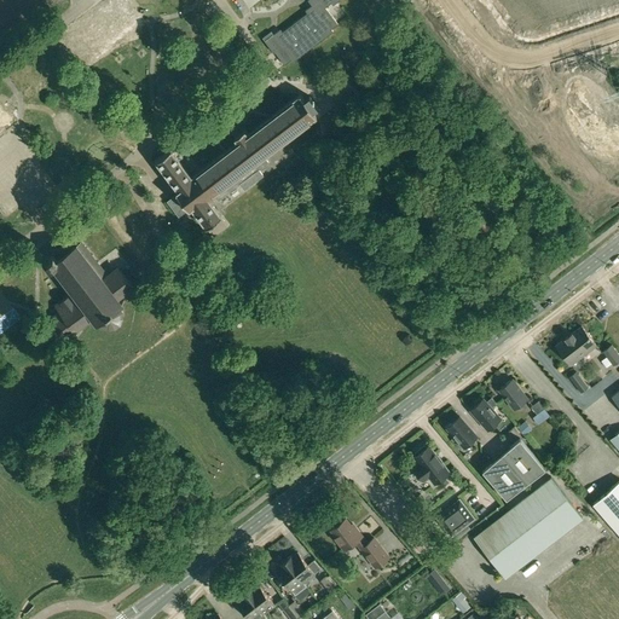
[(312,6),(306,11),(307,13),(282,33),(281,30),(273,35),(271,32),(262,39),(265,41),(273,52),(275,52),(284,64),(291,59),(293,62),(334,32),(331,29),(339,24),(325,7),(331,3),(334,5),(340,0),(307,0),(308,0),(312,6)]
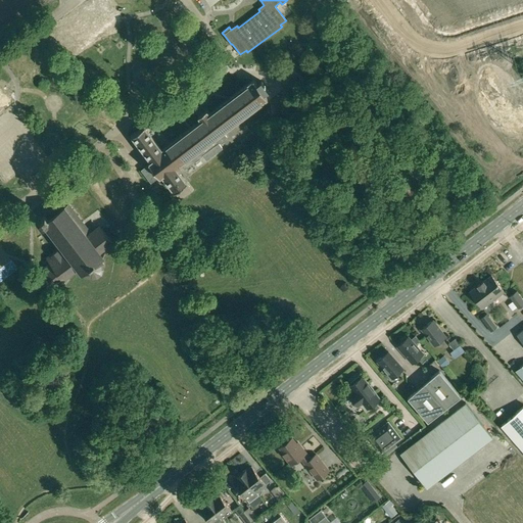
[(144,127),(133,136),(152,161),(149,163),(159,177),(162,175),(181,199),(192,190),(185,180),(178,172),(183,169),(184,171),(185,171),(184,170),(202,155),(206,160),(223,148),(219,143),(227,137),(223,132),(268,98),(265,94),(269,91),(262,81),(256,84),(254,81),(209,114),(206,110),(199,115),(202,120),(189,130),(170,145),(162,150),(144,127)]
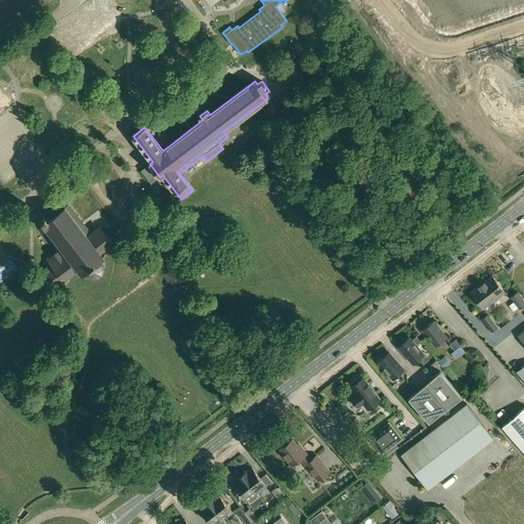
[(101,260),(100,259),(101,258),(105,255),(105,254),(102,256),(99,252),(112,243),(99,227),(93,232),(89,227),(87,229),(69,205),(60,211),(56,205),(44,214),(45,216),(41,219),(44,223),(41,225),(59,250),(47,259),(51,263),(44,269),(58,289),(69,280),(67,277),(79,268),(81,272),(79,274),(80,274),(84,271),(85,271),(86,272),(87,273),(89,274),(90,275),(91,275),(92,275),(93,275),(94,275),(96,275),(97,275),(98,274),(99,273),(100,273),(101,272),(101,271),(102,269),(102,268),(103,267),(103,266),(103,265),(103,263),(102,262),(102,261),(101,260)]
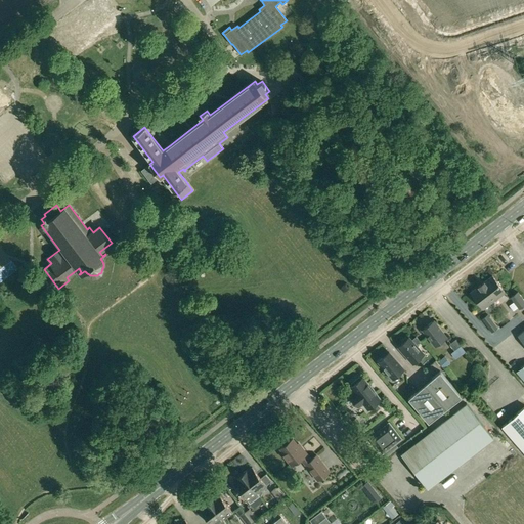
[(479,287),(471,293),(483,309),(505,293),(492,276),(484,282),(484,281),(478,287),(479,287)]
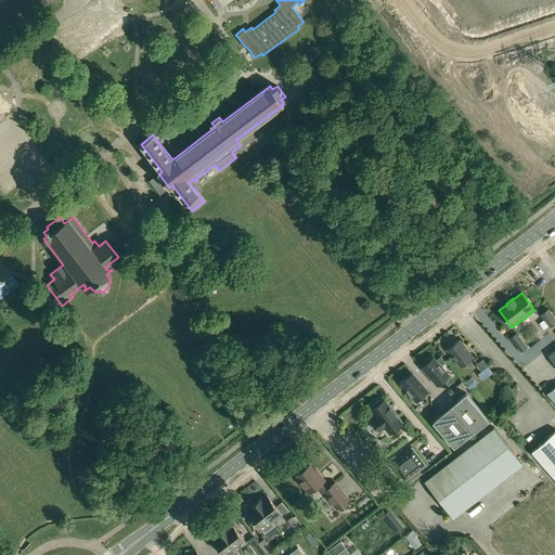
[(554,318),(549,309),(541,315),(550,327),(554,323),(554,318)]
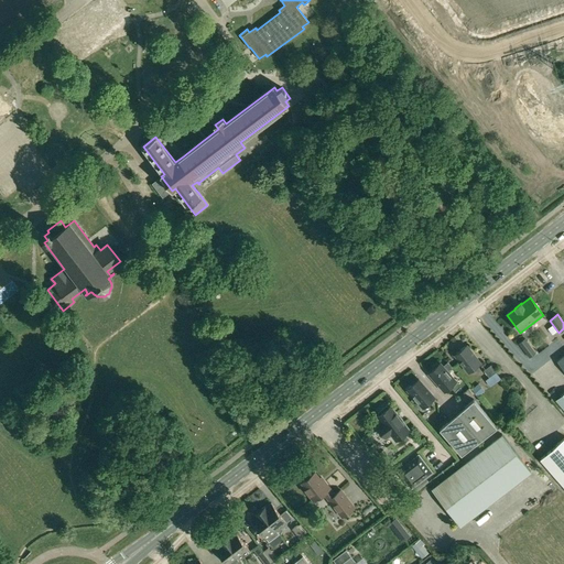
[(517,344),(528,358),(534,353),(524,338),(517,344)]
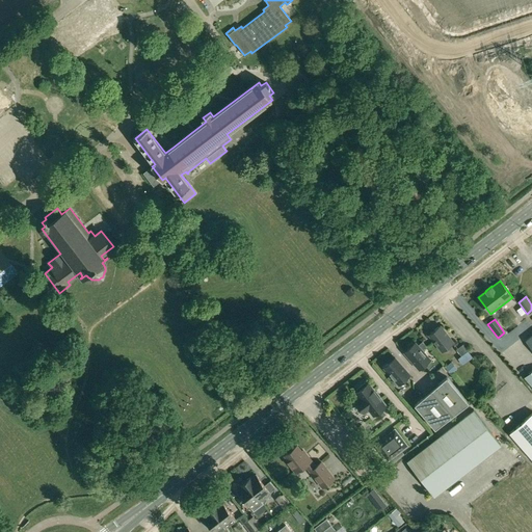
[(441,325),(429,335),(442,351),(453,343),(441,325)]
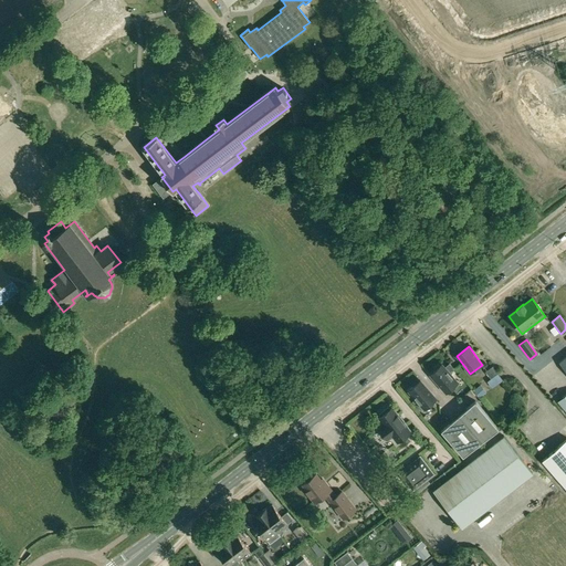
[(430,374),(432,377),(447,392),(458,383),(441,365),(440,366),(438,365),(435,368),(436,369),(430,374)]
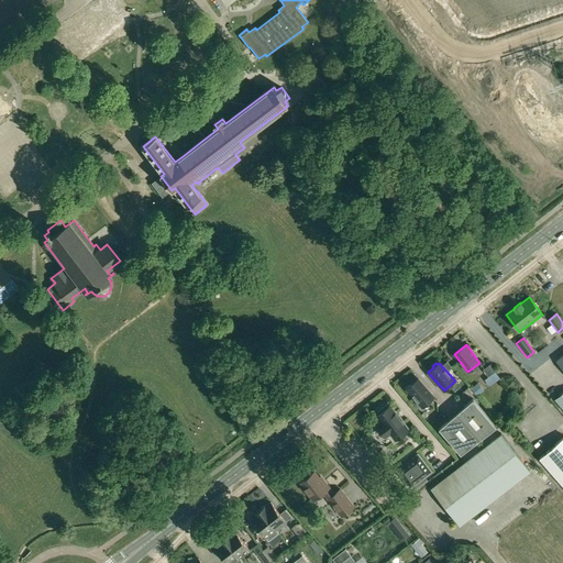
[(483,370),(488,376),(495,372),(489,364),(483,370)]
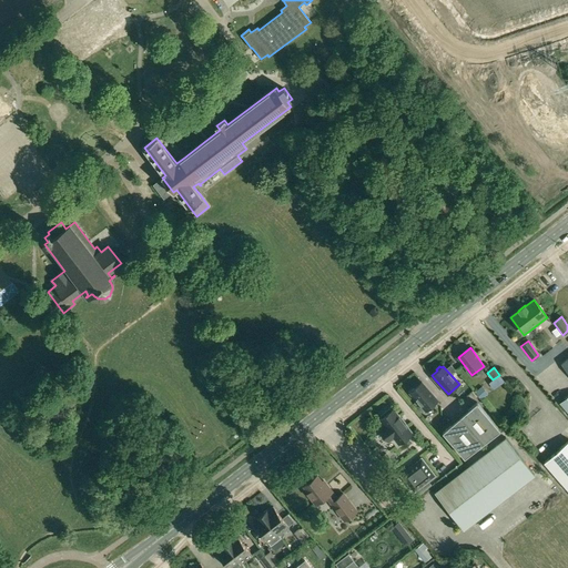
[(422,382),(418,385),(411,392),(426,411),(437,401),(422,382)]
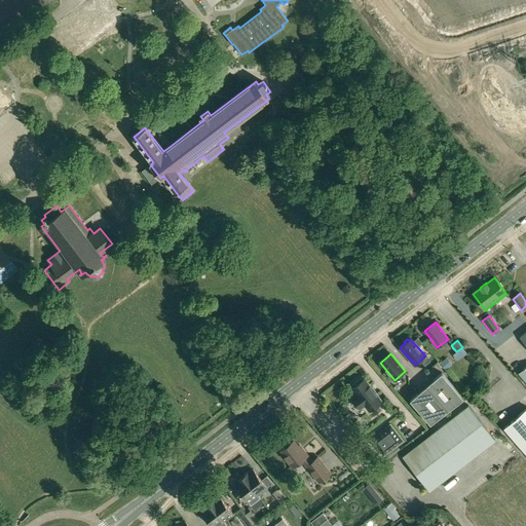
[(447,358),(441,364),(446,370),(453,365),(447,358)]
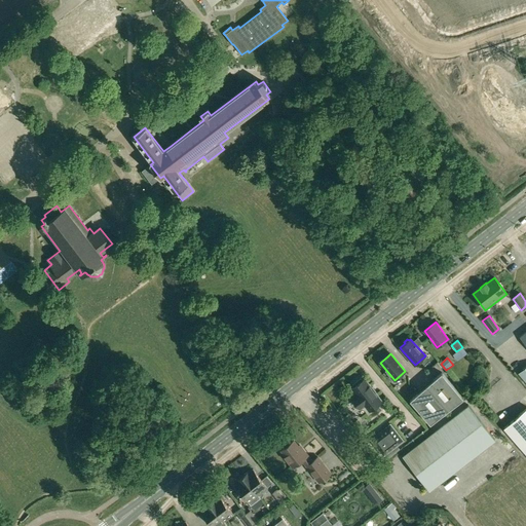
[(447,411),(463,398),(442,372),(425,386),(447,411)]
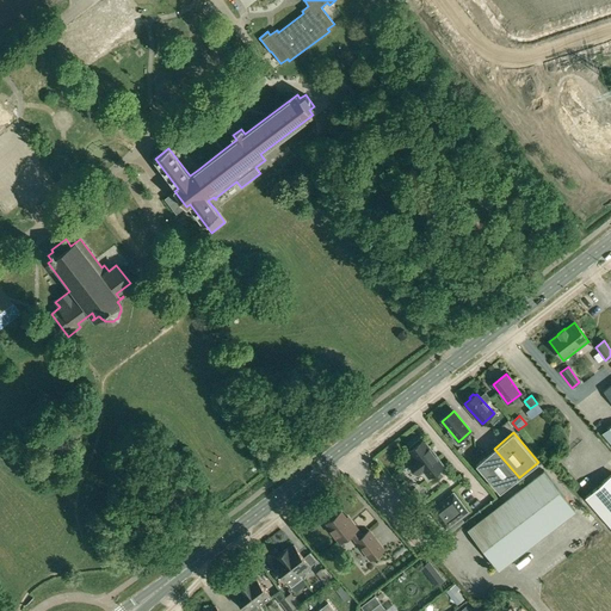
[(419,439),(409,448),(412,449),(408,451),(414,458),(408,463),(418,475),(424,470),(429,477),(444,467),(424,440),(420,442),(419,439)]
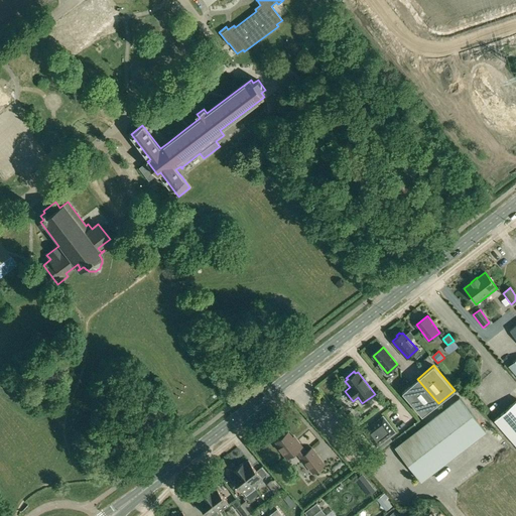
[(438,403),(417,379),(402,392),(422,415),(438,403)]
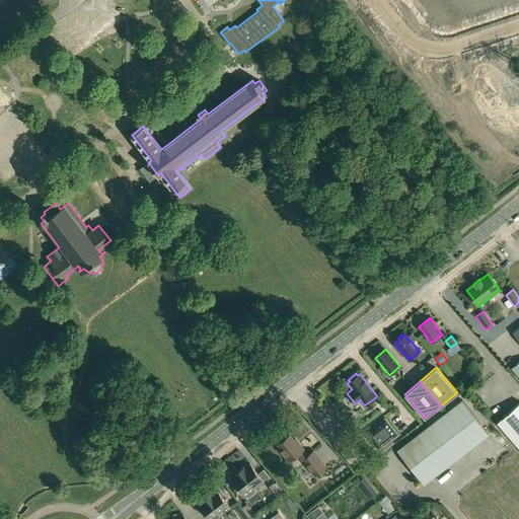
[(462,399),(397,449),(424,484),(489,434),(462,399)]
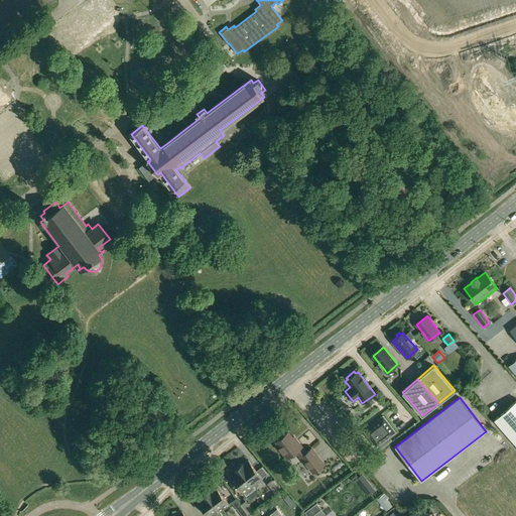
[(515,400),(495,419),(515,443),(515,400)]
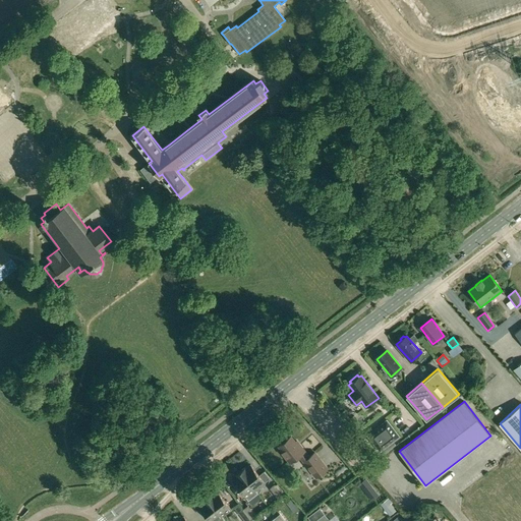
[(393,441),(399,437),(387,420),(367,435),(380,451),(382,450),(393,441)]
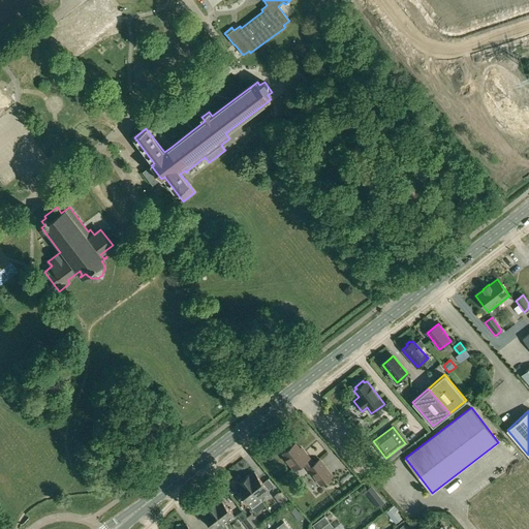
[(285,449),(285,450),(283,453),(287,459),(286,460),(294,470),(304,463),(321,485),(332,476),(319,460),(314,464),(305,453),(304,454),(296,443),(292,445),(292,444),(291,444),(290,444),(289,444),(288,444),(287,444),(287,445),(286,445),(286,446),(285,447),(285,448),(285,449)]
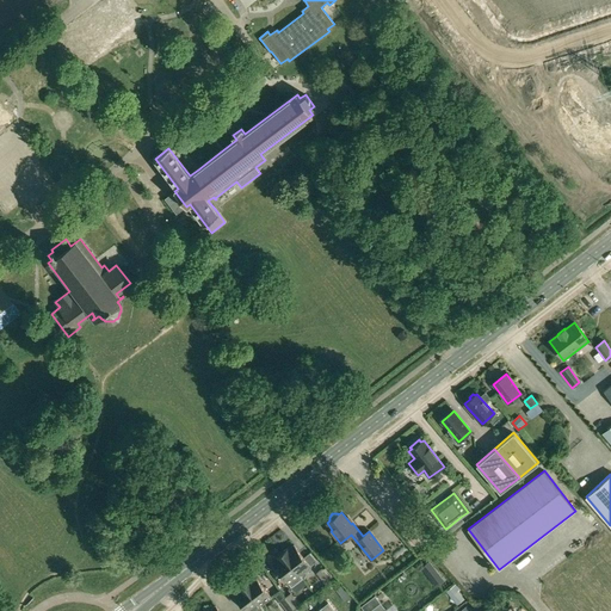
[(461,517),(448,528),(451,532),(464,523),(461,517)]
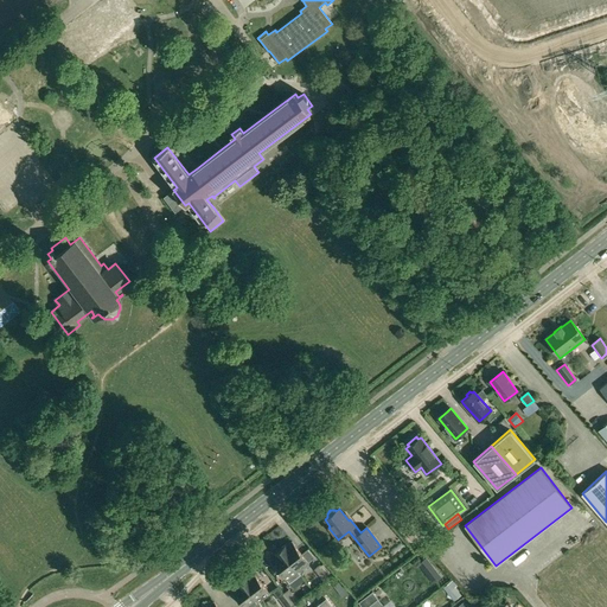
[(286,544),(280,549),(300,575),(301,575),(298,572),(308,563),(292,542),(287,545),(286,544)]
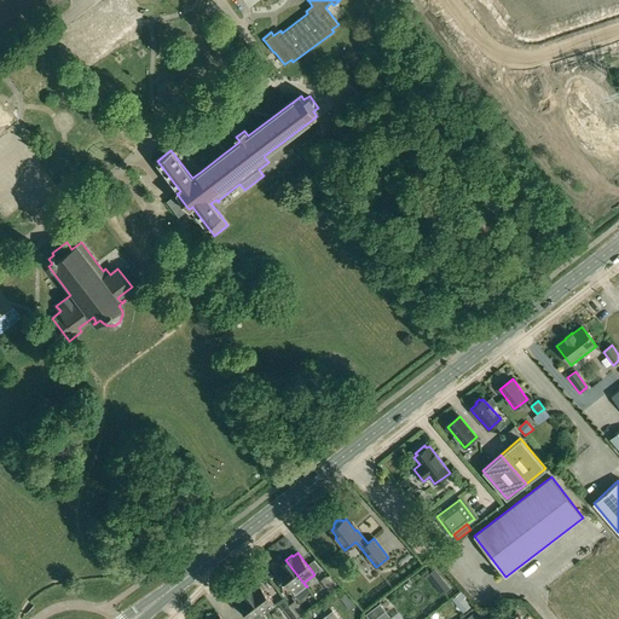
[(395,562),(399,567),(411,556),(408,553),(395,562)]
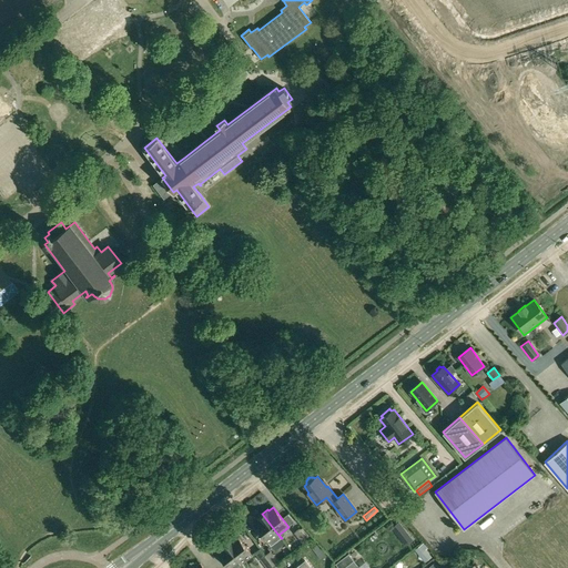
[(281,538),(262,514),(256,518),(257,519),(253,523),(271,546),(281,538)]
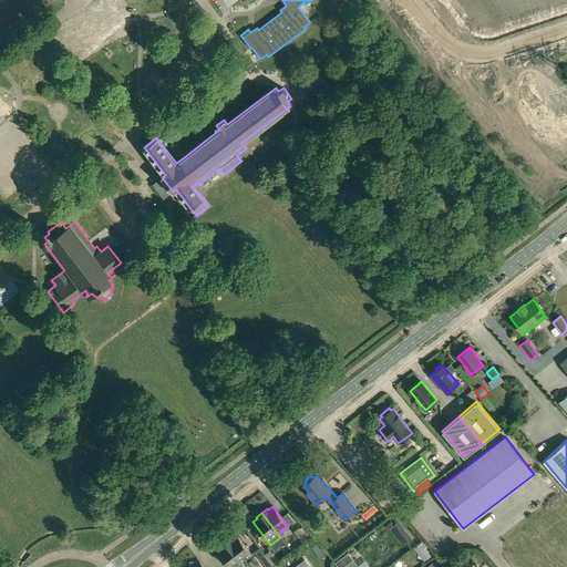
[(390,527),(404,545),(411,539),(398,522),(390,527)]
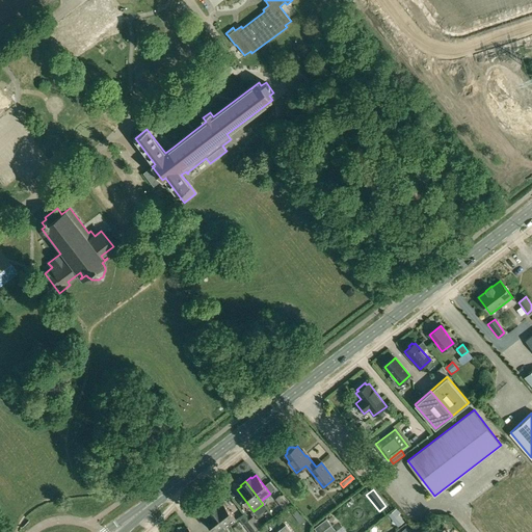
[(281,495),(275,499),(284,509),(289,505),(281,495)]
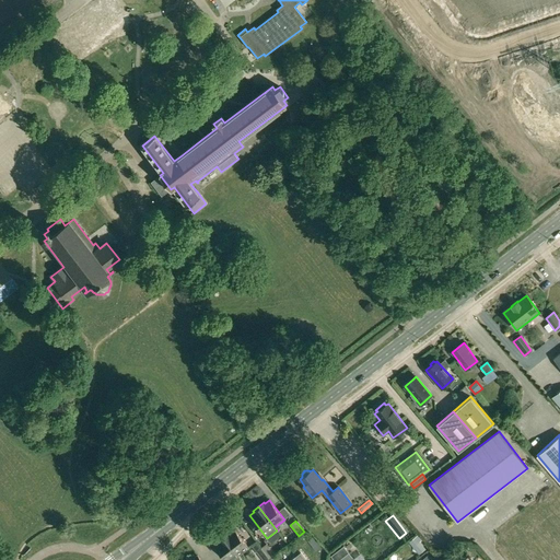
[(228,529),(222,534),(241,558),(242,558),(238,555),(248,547),(233,527),(229,531),(228,529)]
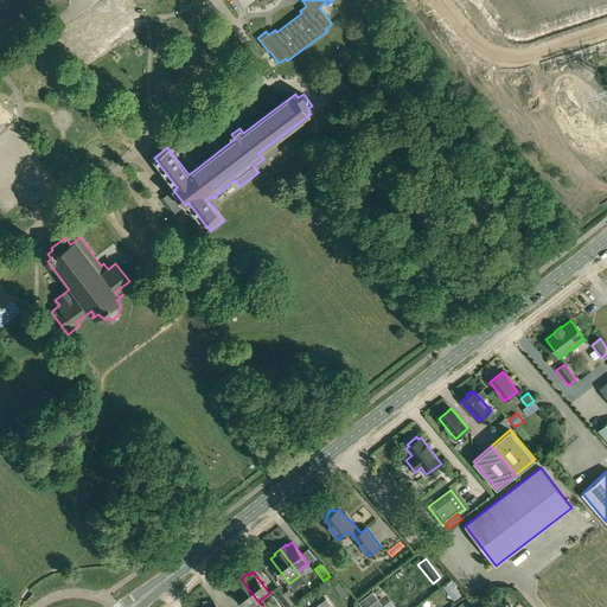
[(259,606),(261,605),(241,579),(235,583),(236,585),(231,588),(244,606),(259,606)]
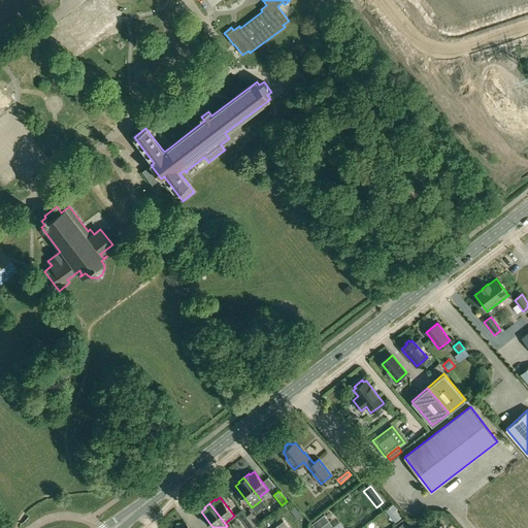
[(386,510),(395,522),(401,517),(396,510),(398,508),(394,503),(386,510)]
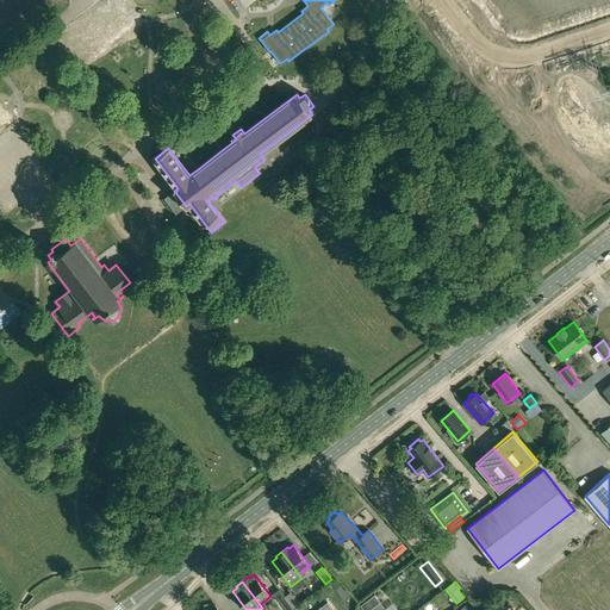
[(273,593),(279,601),(286,609),(291,609),(294,608),(285,596),(279,589),(273,593)]
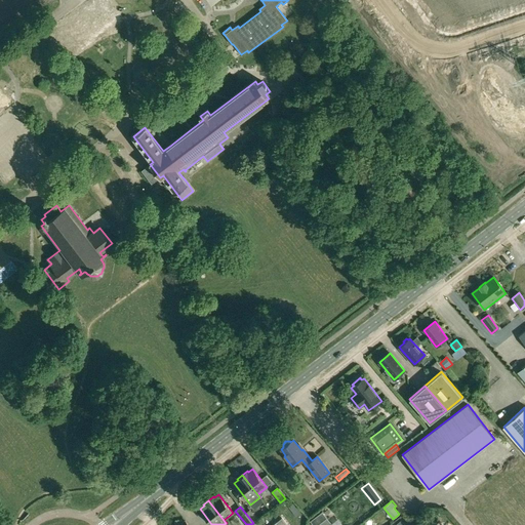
[(245,513),(253,523),(257,520),(249,509),(245,513)]
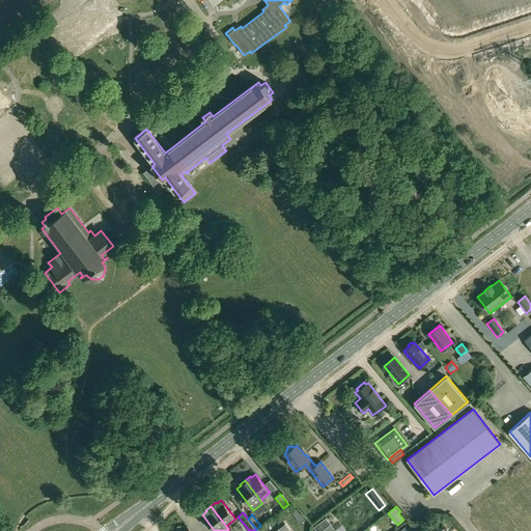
[(325,519),(313,527),(316,530),(319,530),(329,524),(325,519)]
